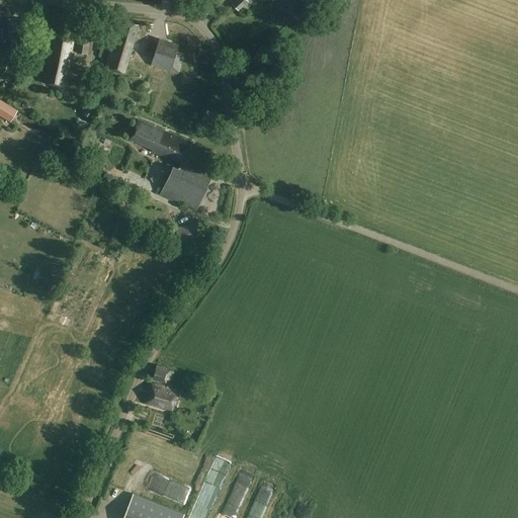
[(249,2),(247,0),(236,0),(233,4),(239,11),(249,2)]
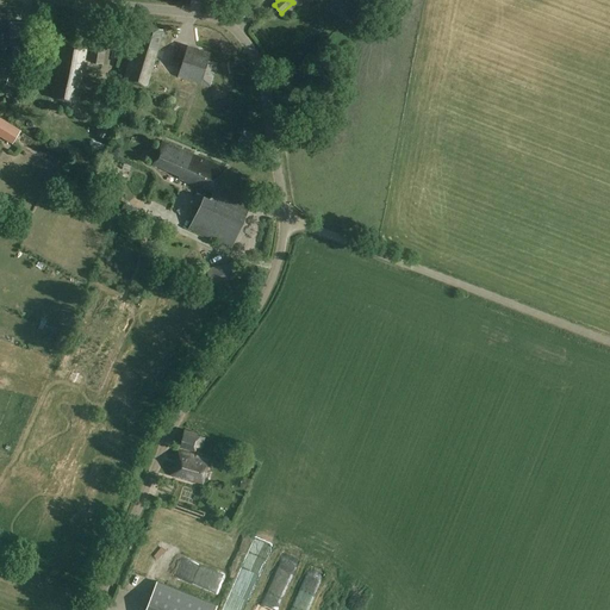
[(36,24),(12,23),(11,42),(35,42),(36,24)]
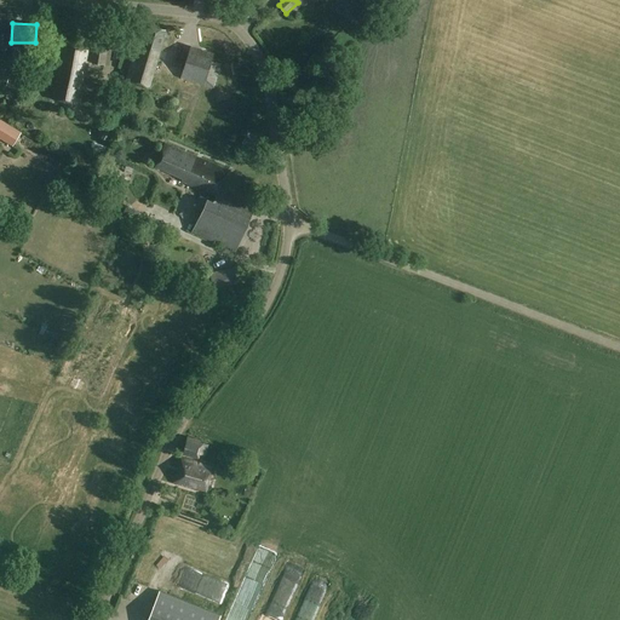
[(166,30),(148,24),(142,44),(138,49),(136,49),(127,80),(150,87),(166,30)]
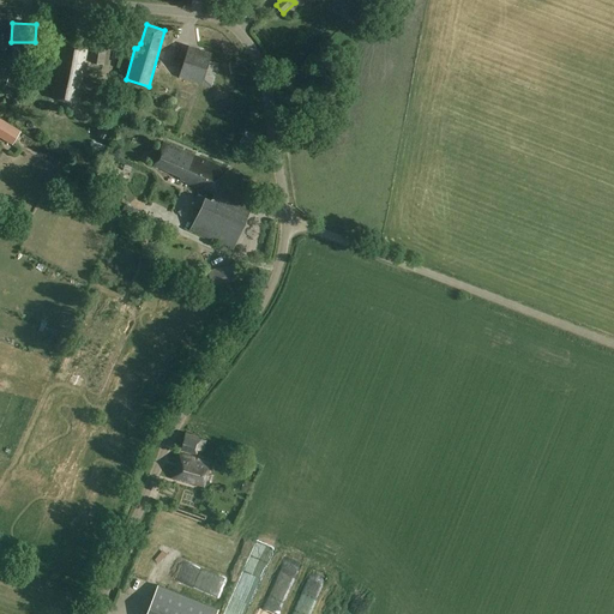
[(90,46),(62,40),(58,68),(53,97),(77,102),(83,74),(84,74),(90,46)]
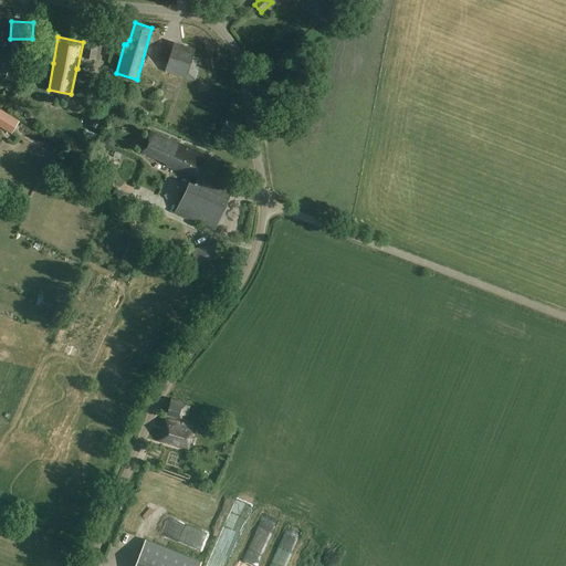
[(98,39),(87,37),(84,56),(95,59),(98,39)]
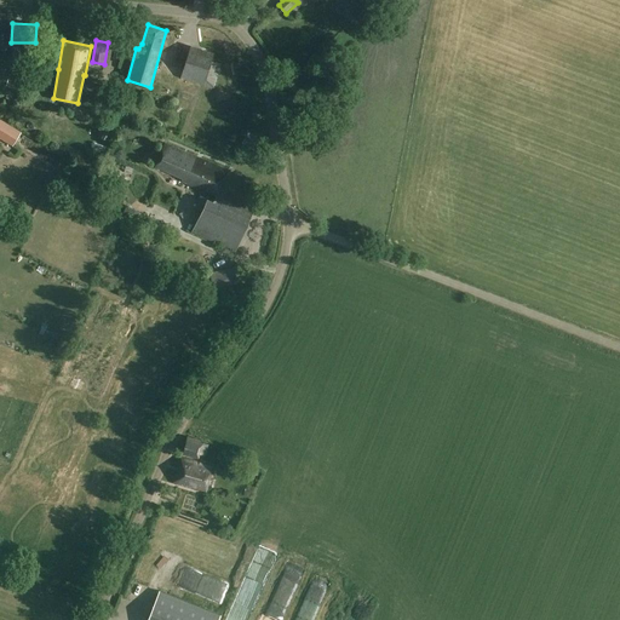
[(222,63),(188,53),(181,78),(214,87),(222,63)]
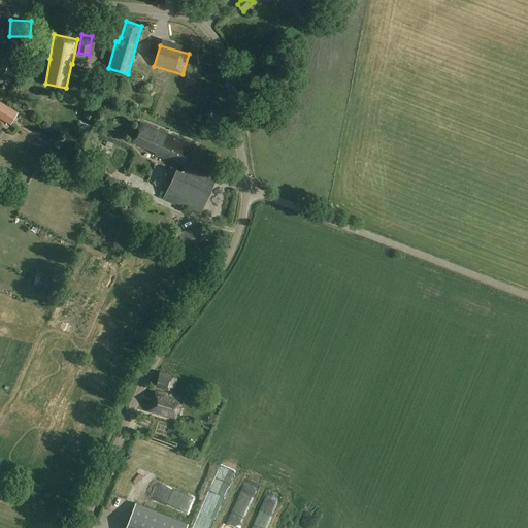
[(21,67),(8,64),(6,73),(19,76),(21,67)]
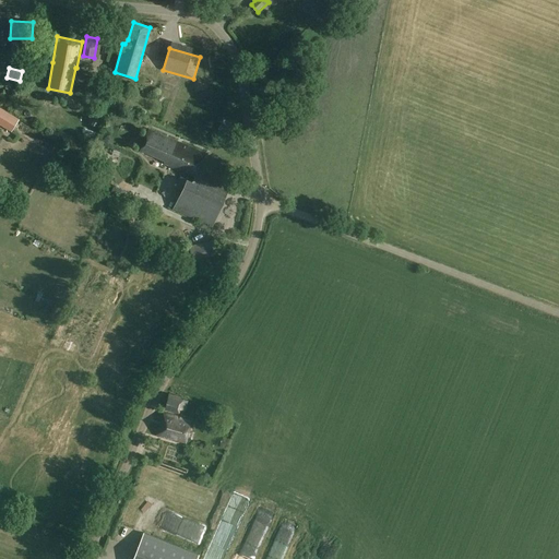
[(20,119),(0,107),(0,125),(12,132),(20,119)]
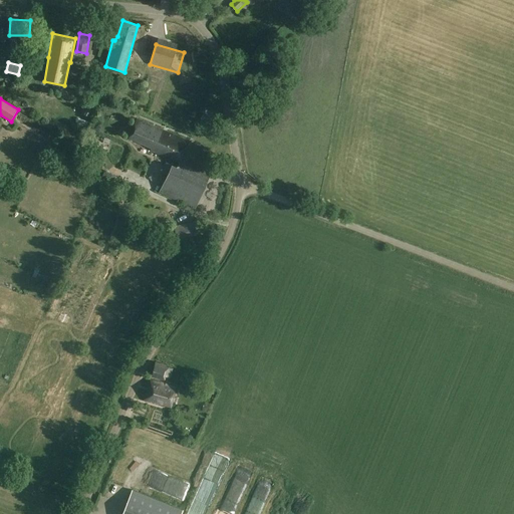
[(212,116),(204,113),(197,130),(204,134),(212,116)]
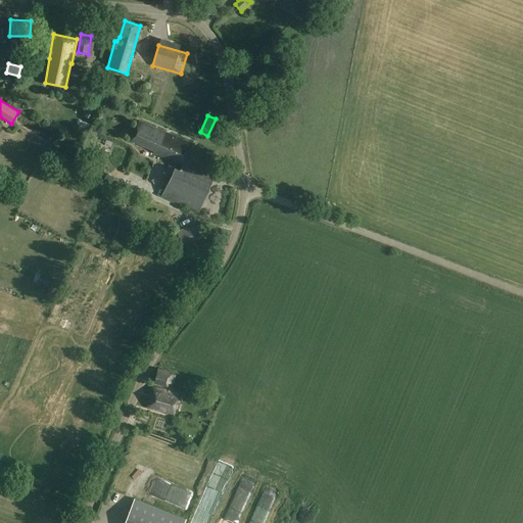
[(169,134),(140,121),(131,142),(156,153),(156,154),(182,167),(185,160),(193,144),(170,133),(169,134)]
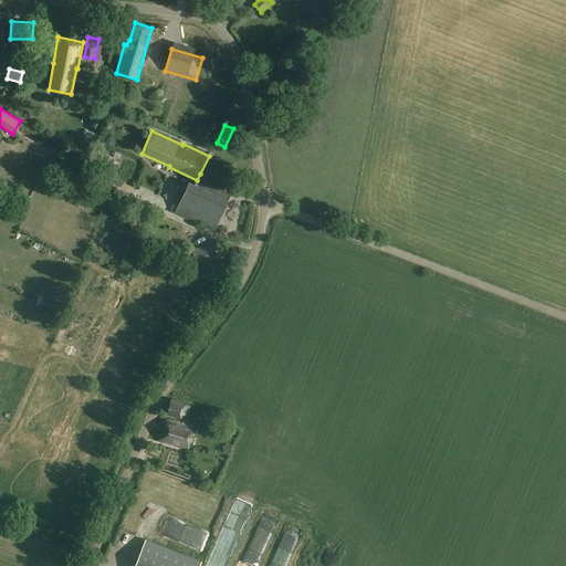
[(196,184),(189,181),(175,211),(216,230),(233,189),(200,174),(197,180),(196,184)]
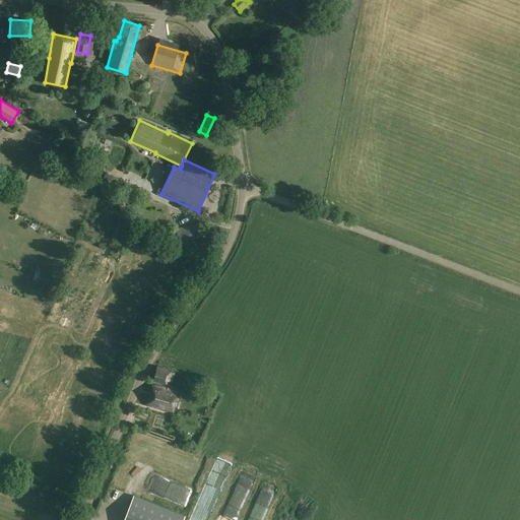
[(201,235),(199,224),(177,230),(179,240),(201,235)]
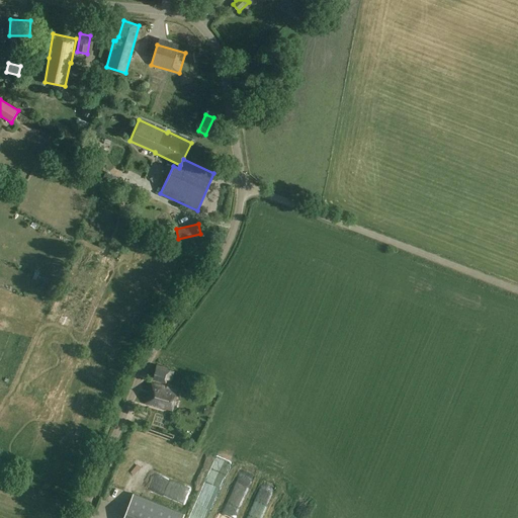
[(170,368),(157,365),(153,380),(166,384),(170,368)]
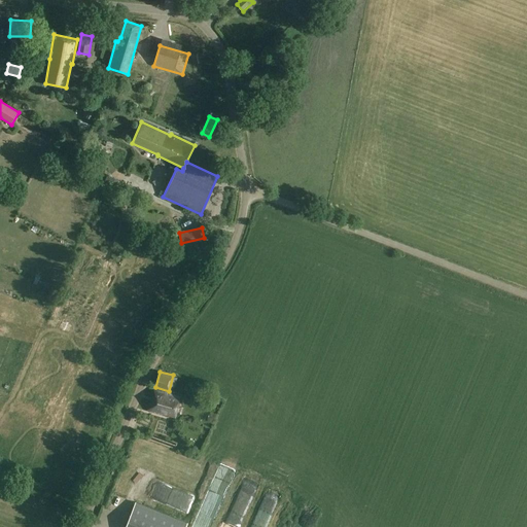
[(181,397),(154,389),(148,410),(175,418),(181,397)]
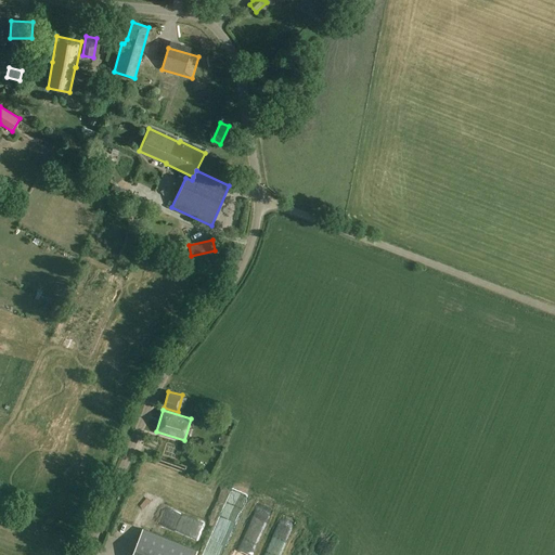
[(143,529),(131,554),(195,554),(197,551),(143,529)]
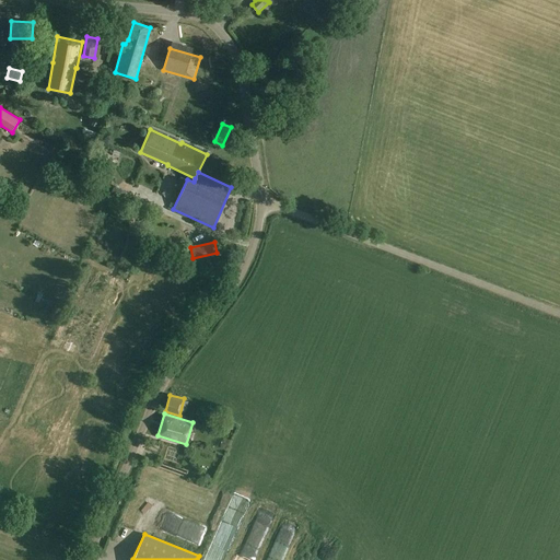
[(234,559),(246,559),(249,555),(218,537),(212,548),(234,559)]
